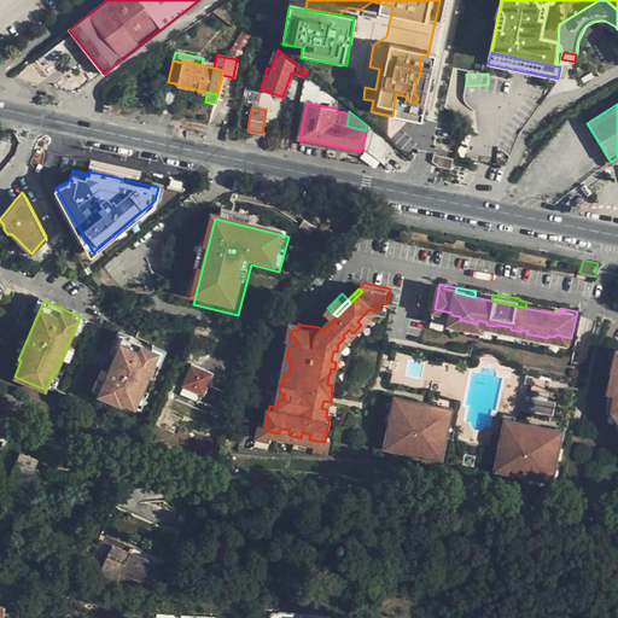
[(374,313),(374,312),(369,309),(363,315),(368,320),(374,313)]
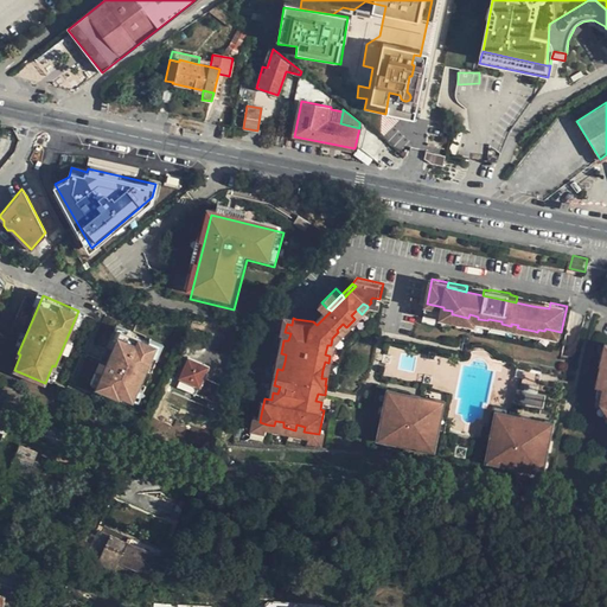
[(453,318),(453,314),(452,314),(452,311),(443,310),(443,307),(427,304),(426,308),(442,312),(441,317),(453,318)]
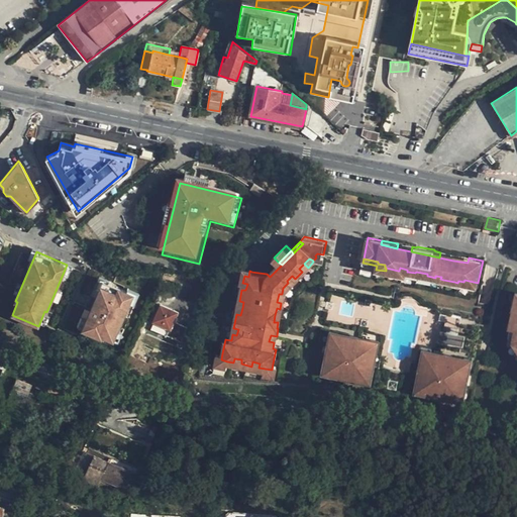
[(282,265),(279,263),(267,274),(270,277),(282,265)]
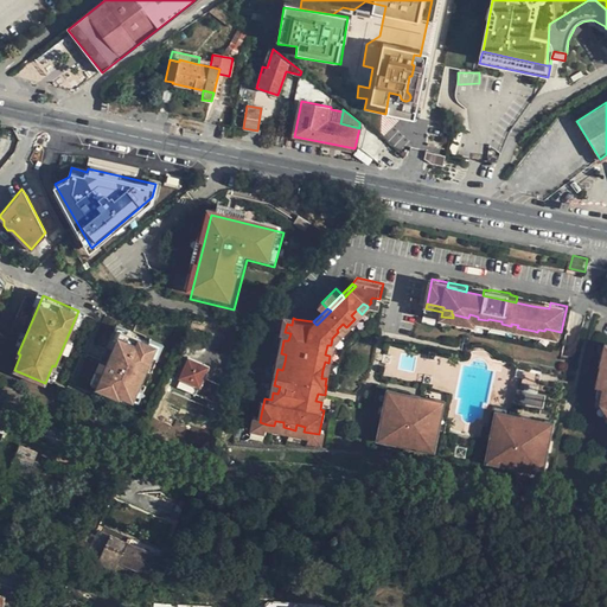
[(356,320),(362,314),(357,310),(351,315),(355,319),(356,320)]
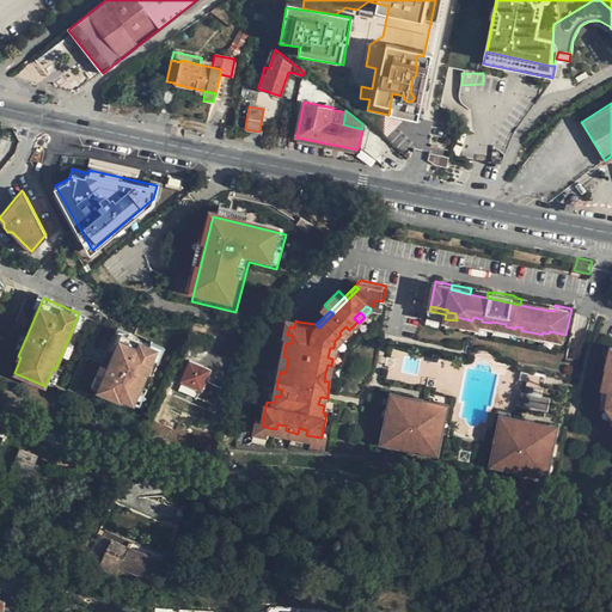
[(288,316),(285,334),(287,335),(289,326),(294,328),(295,320),(298,322),(299,318),(288,316)]
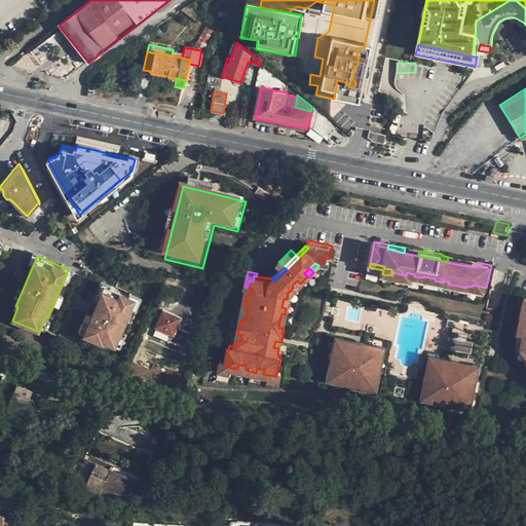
[(427,283),(442,287),(443,283),(435,280),(435,278),(428,277),(427,283)]
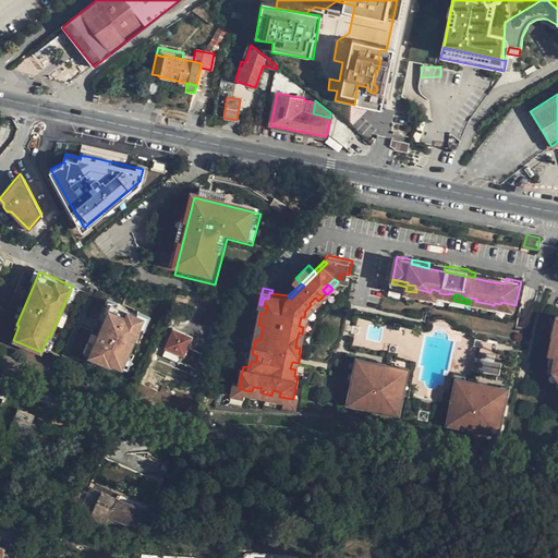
[(319,302),(318,301),(315,298),(310,303),(311,305),(314,307),(319,302)]
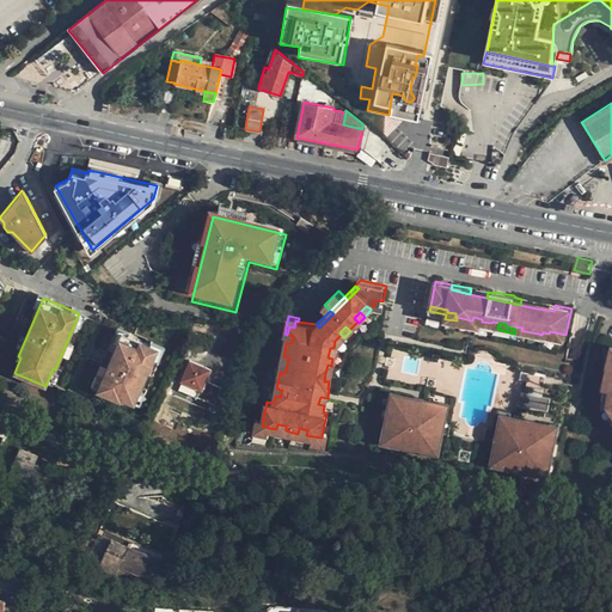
[(158,347),(122,331),(97,390),(123,401),(124,398),(135,403),(158,347)]
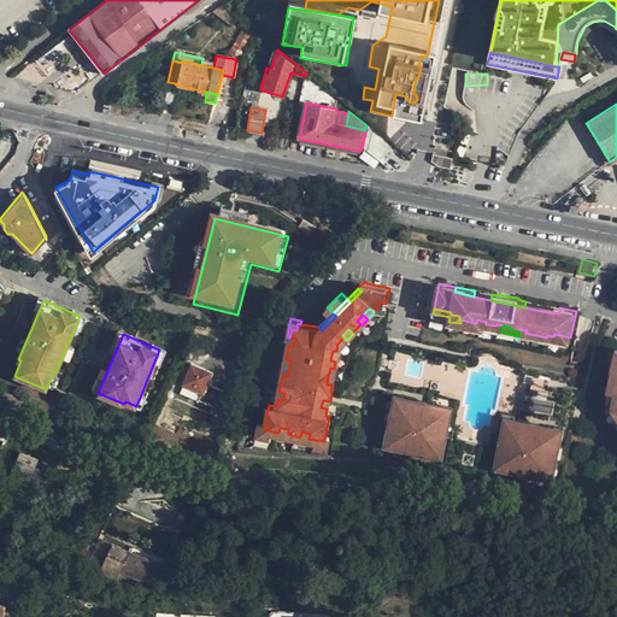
[(341,346),(347,340),(344,338),(338,344),(336,351),(340,352),(341,346)]
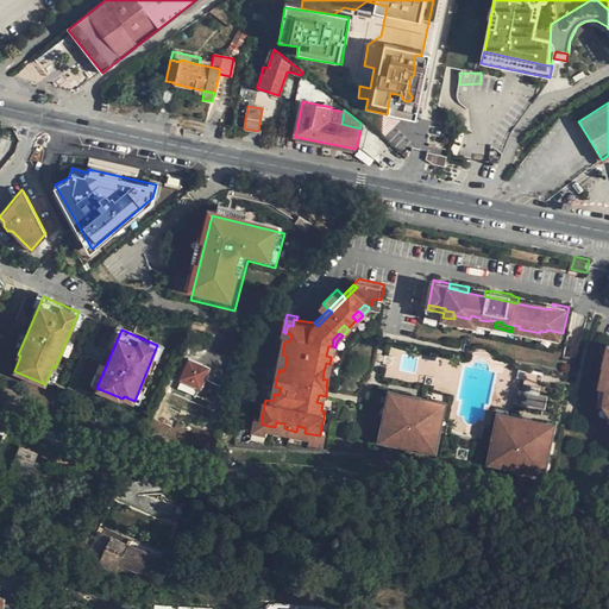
[(179,382),(200,391),(211,369),(188,359),(179,382)]
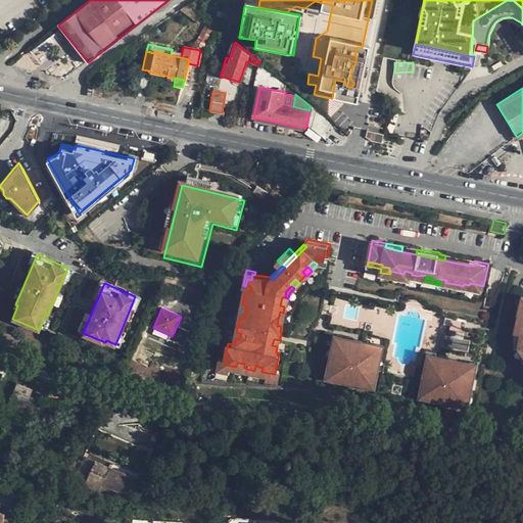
[(457,330),(455,336),(456,336),(455,343),(463,345),(465,338),(467,332),(457,330)]
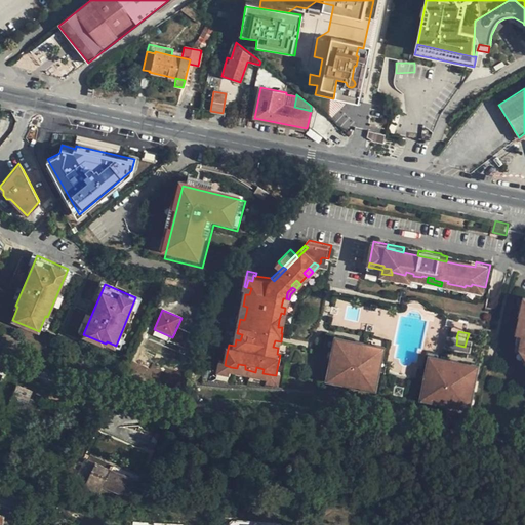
[(335,344),(337,344),(341,345),(342,338),(345,338),(345,337),(337,335),(335,344)]
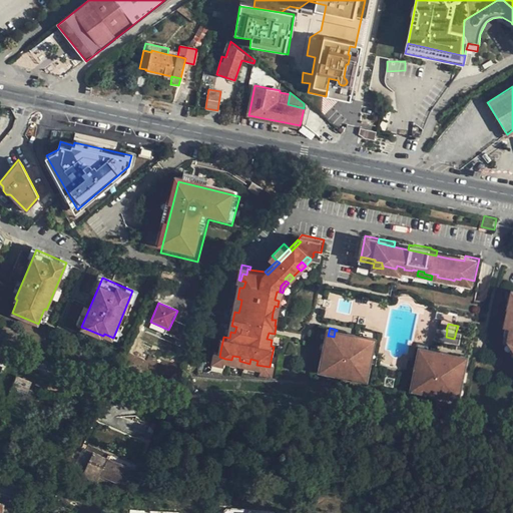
[(464,334),(456,332),(454,339),(446,337),(447,330),(446,330),(439,328),(436,339),(462,345),(464,334)]
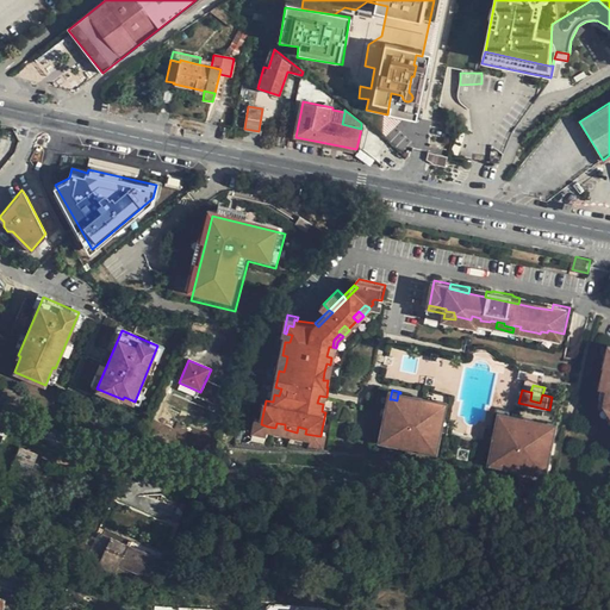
[(435,446),(437,439),(437,430),(435,430),(436,423),(442,424),(444,410),(440,409),(441,402),(440,402),(424,399),(425,397),(416,396),(415,397),(400,393),(398,393),(397,400),(392,399),(390,406),(392,406),(391,415),(396,415),(394,422),(390,421),(388,429),(386,436),(394,437),(404,439),(404,442),(417,444),(418,442),(428,444),(435,446)]
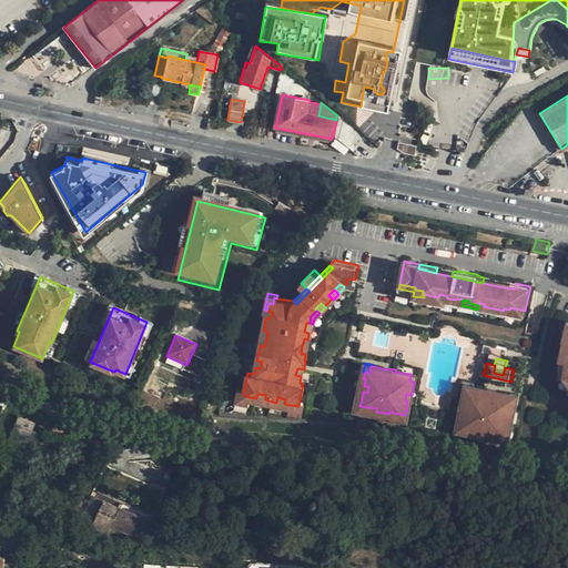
[(466,393),(468,394),(474,395),(476,388),(476,386),(468,385),(466,393)]
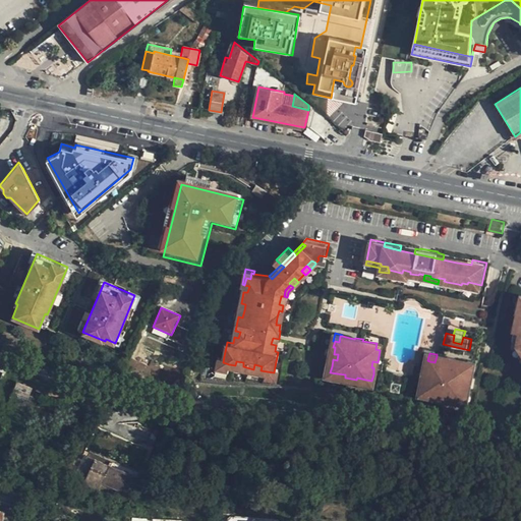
[(229,368),(229,364),(223,362),(224,356),(219,355),(217,366),(229,368)]
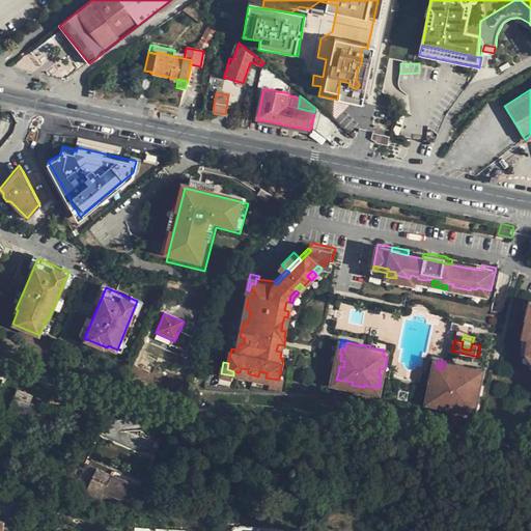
[(476,389),(480,390),(483,378),(478,376),(480,370),(478,370),(467,368),(467,366),(458,364),(458,366),(445,363),(443,369),(438,368),(437,374),(439,374),(438,381),(442,382),(441,388),(437,387),(435,394),(434,399),(441,401),(448,402),(448,404),(458,408),(459,404),(469,407),(475,408),(476,401),(478,395),(474,394),(476,389)]
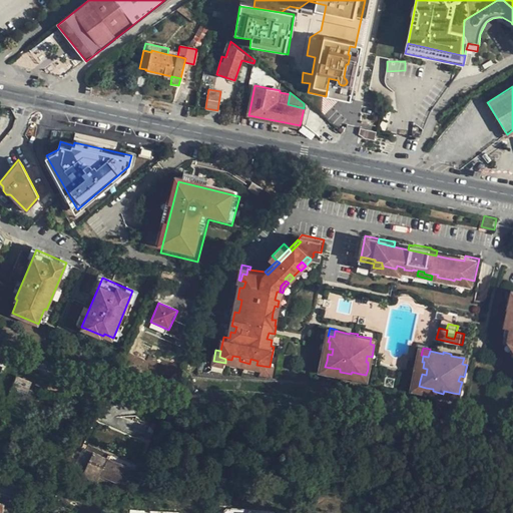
[(463,356),(462,358),(464,358),(462,364),(467,365),(469,366),(470,358),(463,356)]
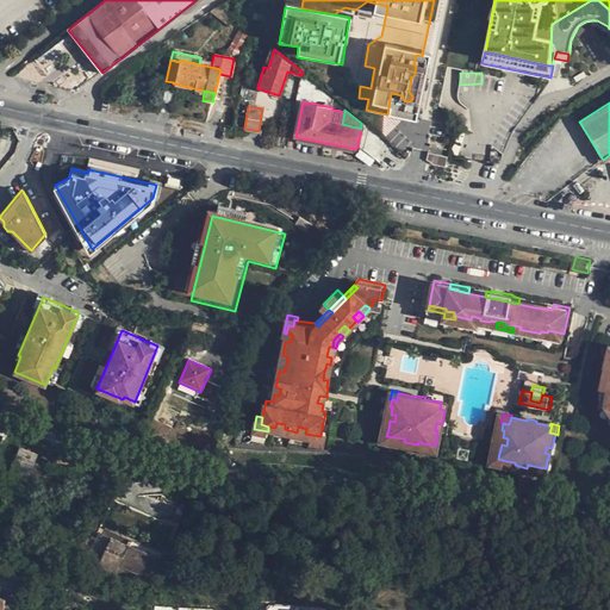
[(393,442),(394,437),(386,436),(388,429),(384,428),(381,440),(393,442)]
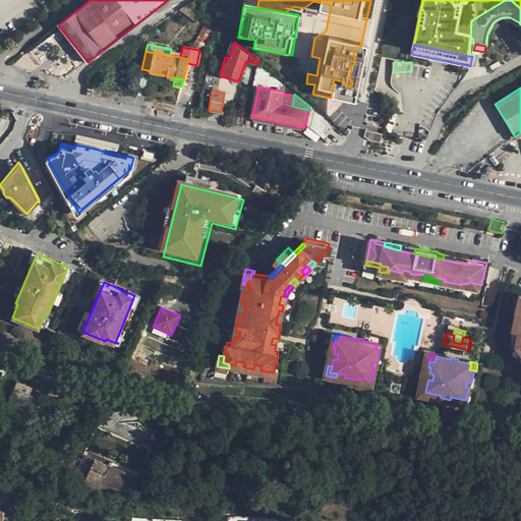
[(280,367),(275,366),(274,372),(267,371),(266,375),(278,379),(280,367)]
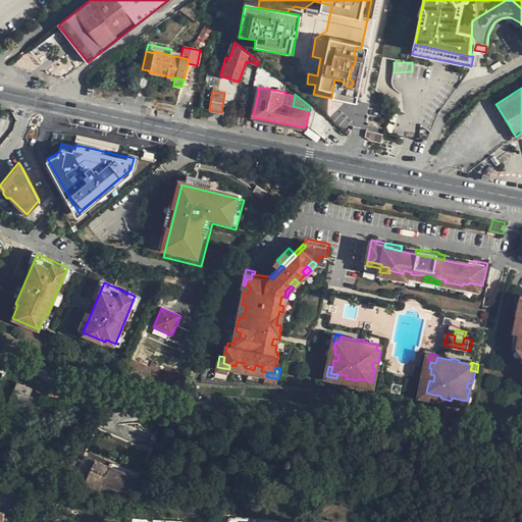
[(377,376),(374,375),(372,381),(366,380),(365,384),(375,386),(377,376)]
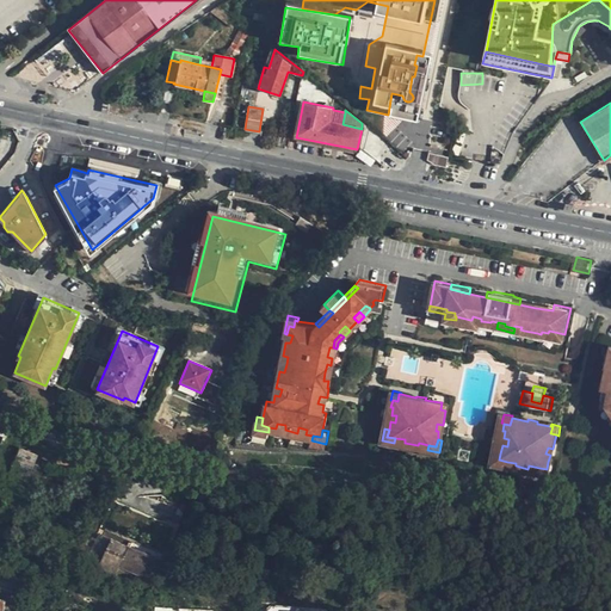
[(28,473),(30,474),(35,462),(37,455),(20,448),(10,474),(25,480),(28,473)]
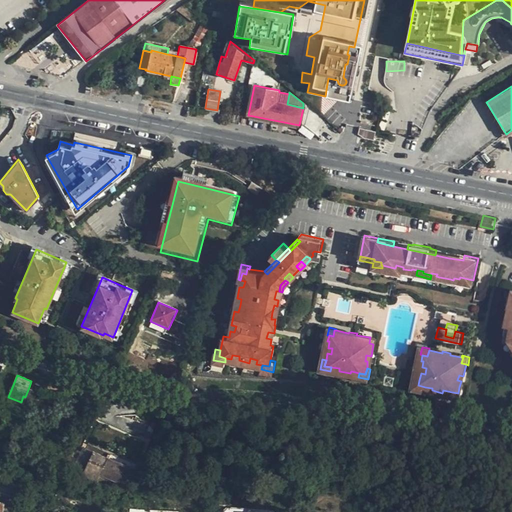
[(424,391),(425,387),(418,385),(419,380),(415,379),(413,389),(424,391)]
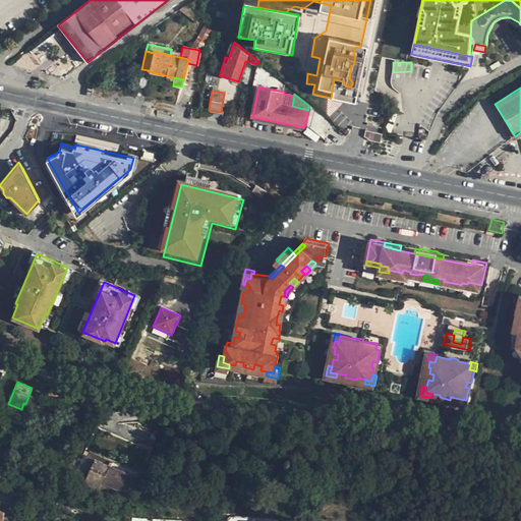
[(39,397),(30,394),(25,404),(35,407),(39,397)]
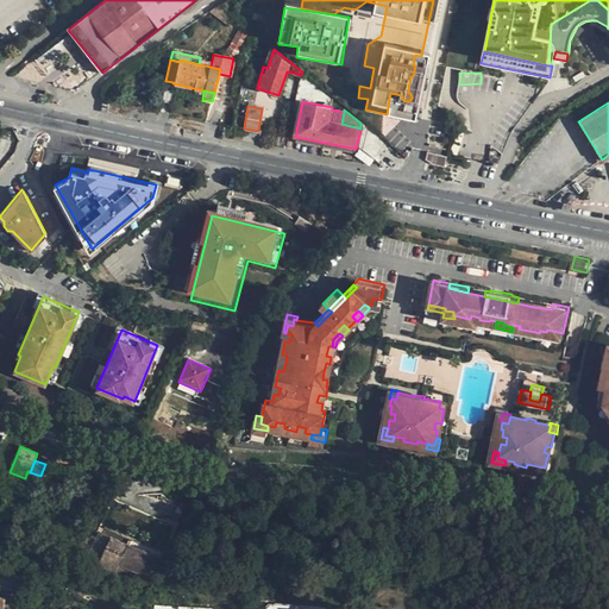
[(551,462),(546,460),(545,468),(538,466),(537,472),(548,475),(551,462)]
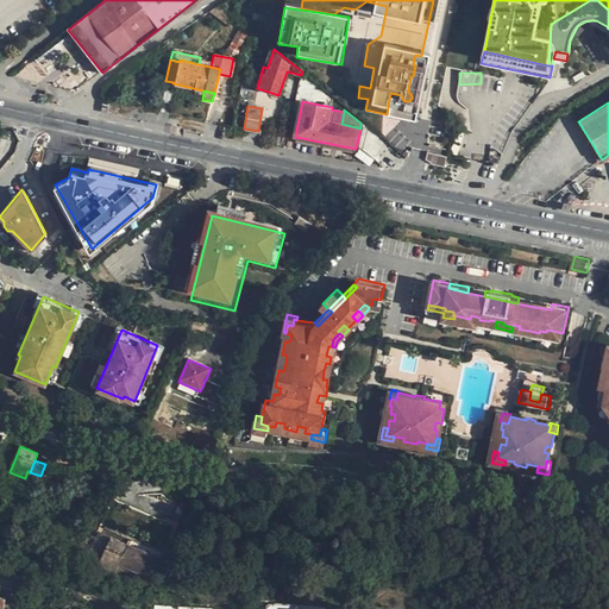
[(92,558),(101,562),(112,537),(104,532),(92,558)]
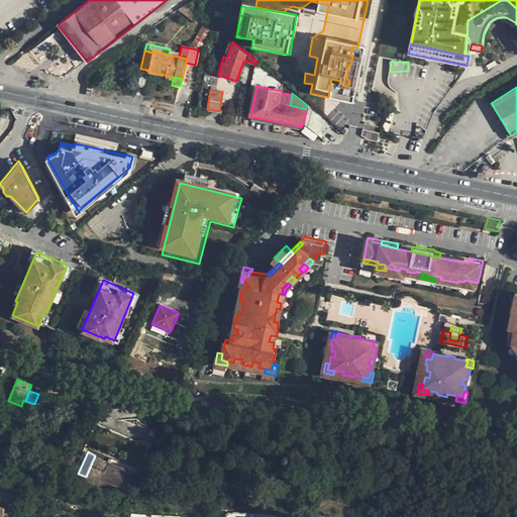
[(120,487),(128,470),(95,455),(86,477),(100,483),(102,479),(120,487)]
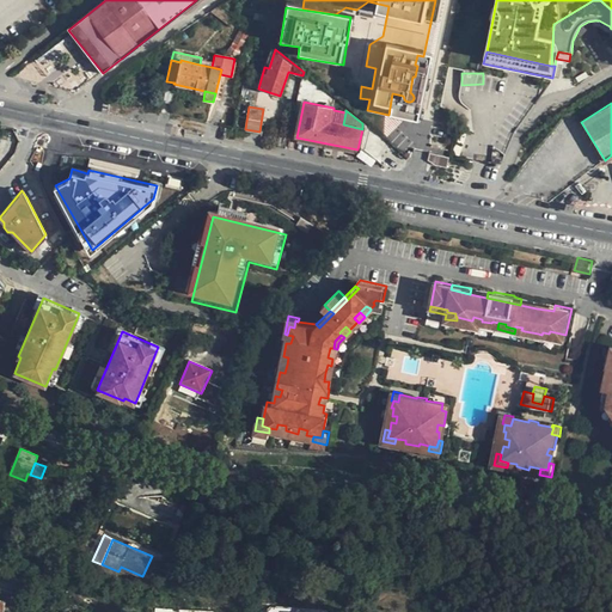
[(163,561),(152,556),(142,576),(154,581),(163,561)]
